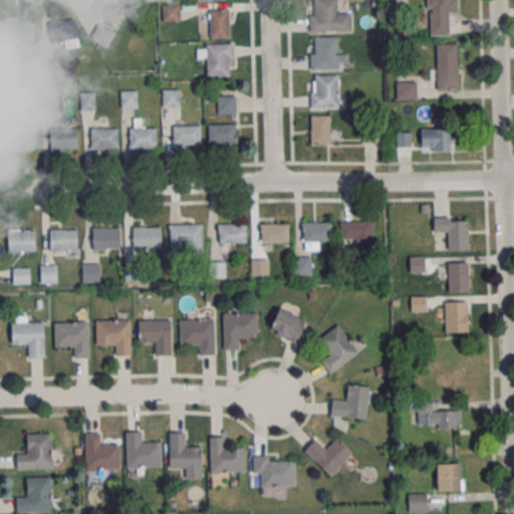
[(114,2),(115,0),(90,0),(85,9),(115,27),(126,9),(114,2)]
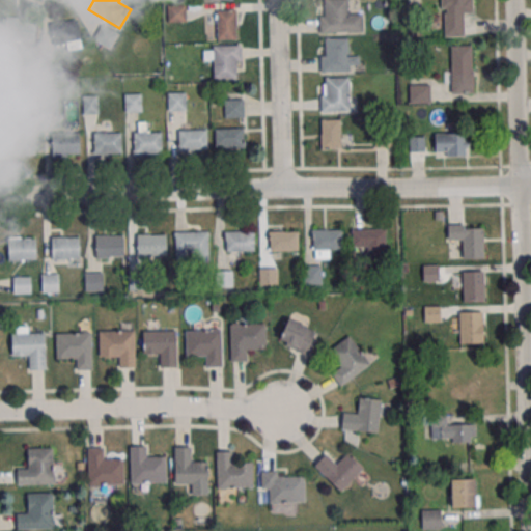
[(319,0),(320,32),(361,32),(361,9),(348,9),(347,0),(319,0)]
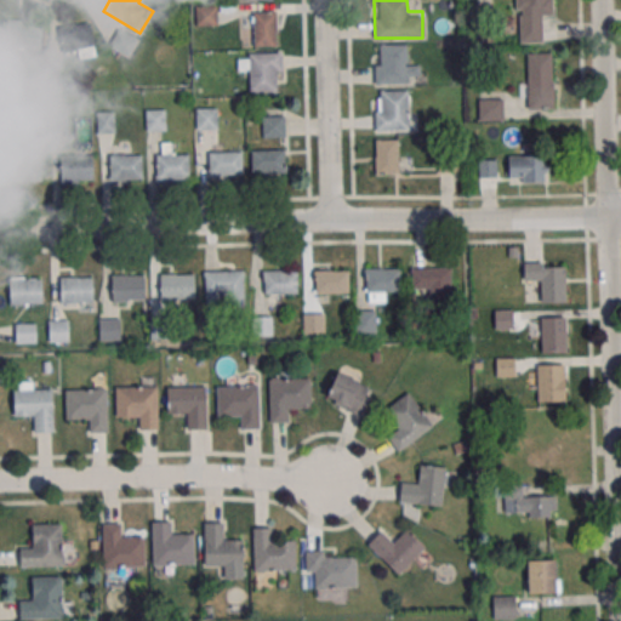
[(517,0),(518,44),(542,43),(542,17),(553,17),(552,0),(517,0)]
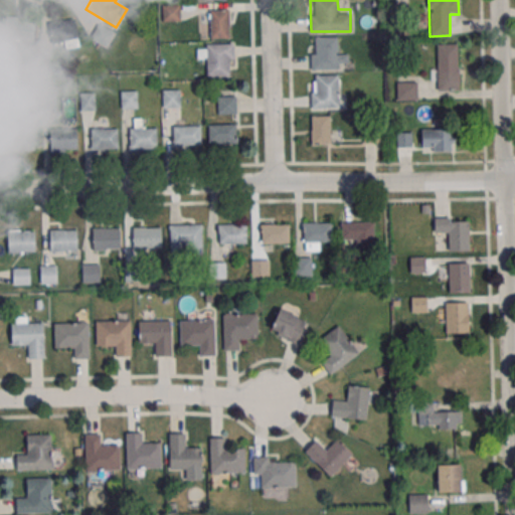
[(210,10),(210,37),(229,37),(229,10),(210,10)]
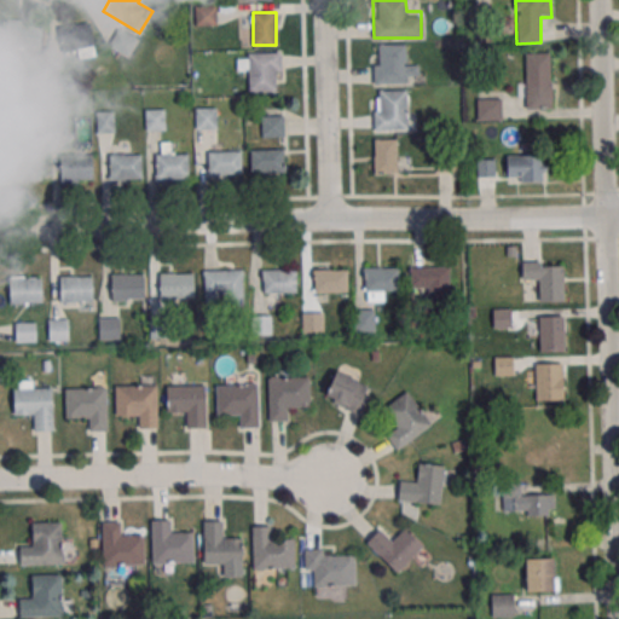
[(59,24),(61,52),(77,52),(77,57),(93,57),(93,24),(59,24)]
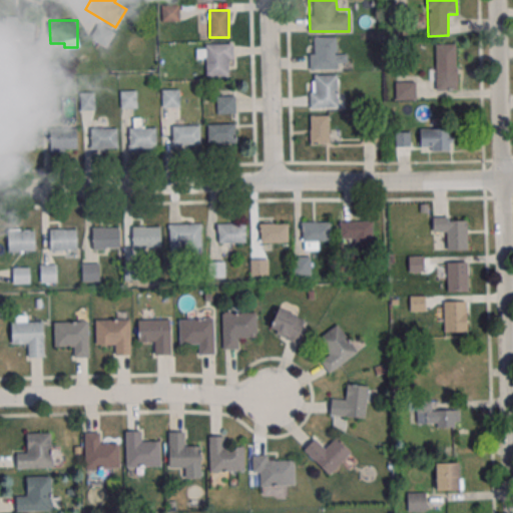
[(113,34),(98,24),(90,37),(105,47),(113,34)]
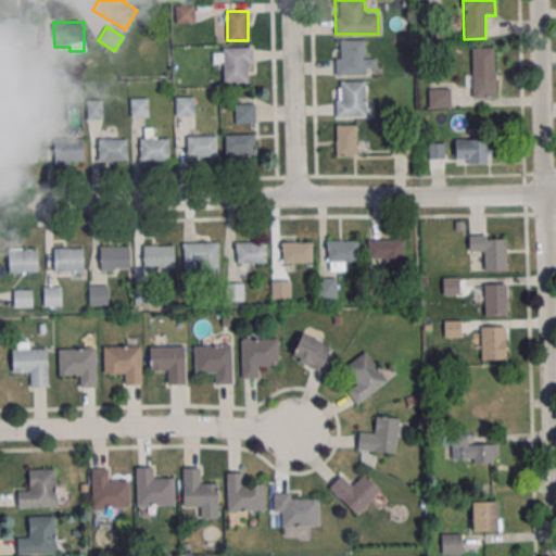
[(336,75),(375,75),(375,59),(366,59),(366,40),(336,40),(336,75)]
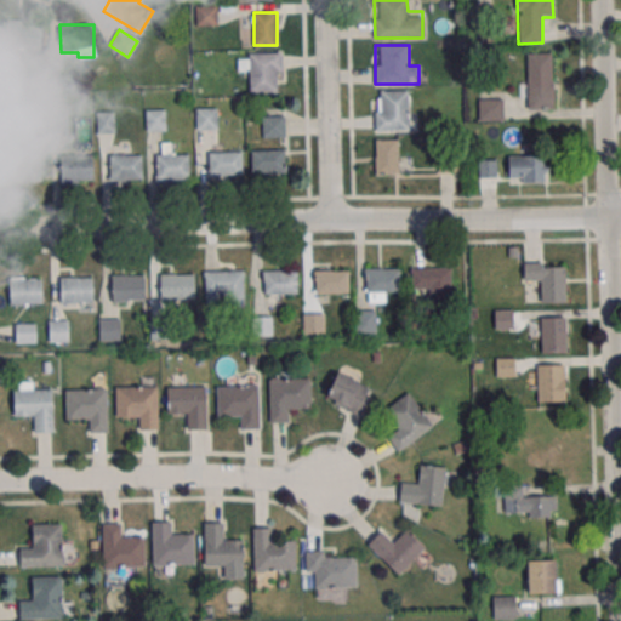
[(281,92),(281,52),(239,52),(239,75),(251,75),(251,92),(281,92)]
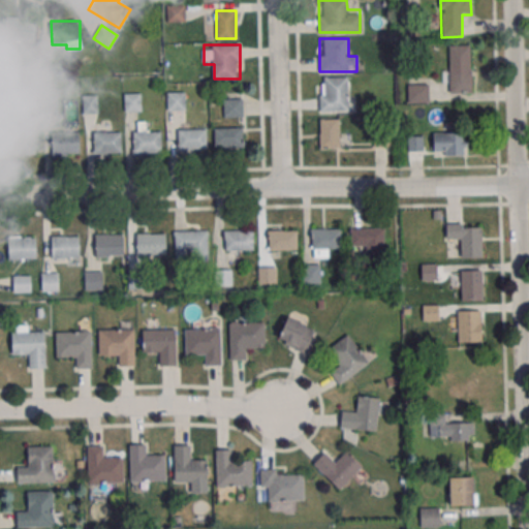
[(471,44),(449,44),(449,92),(471,92),(471,44)]
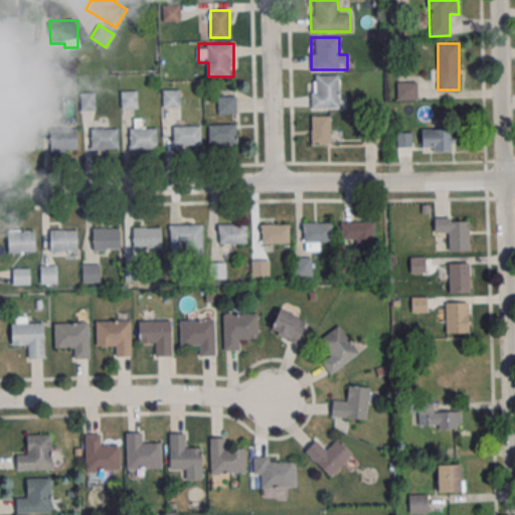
[(310,110),(346,110),(346,93),(339,93),(339,75),(310,75),(310,110)]
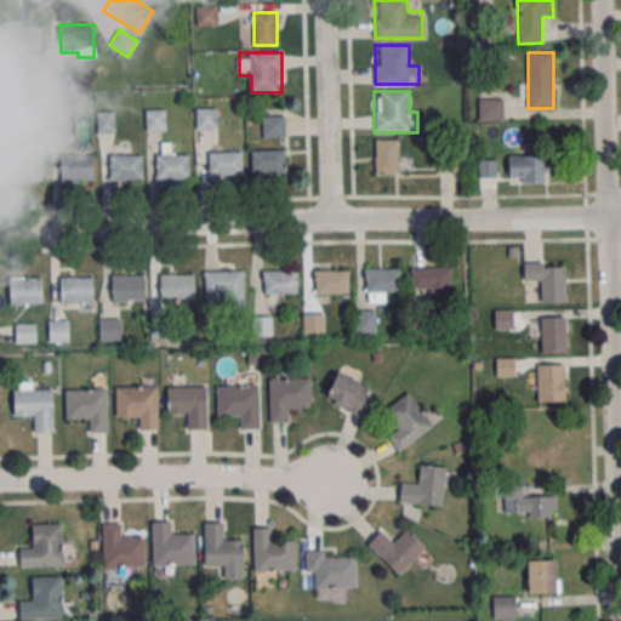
[(478,121),(502,121),(502,98),(478,98),(478,121)]
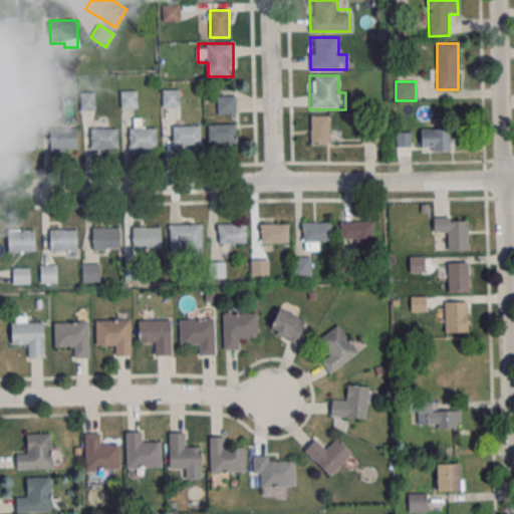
[(163,106),(181,106),(181,89),(163,89),(163,106)]
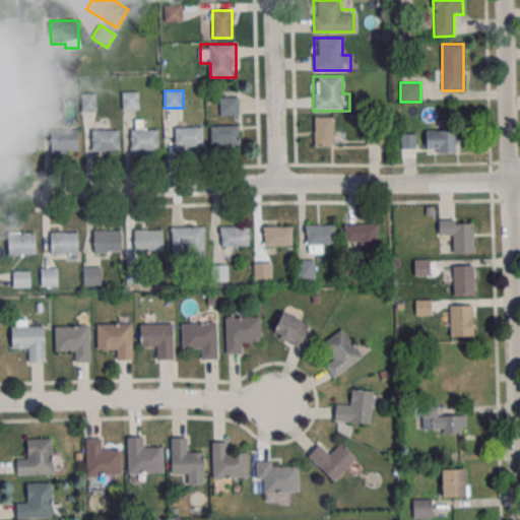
[(138,91),(122,91),(122,109),(138,109),(138,91)]
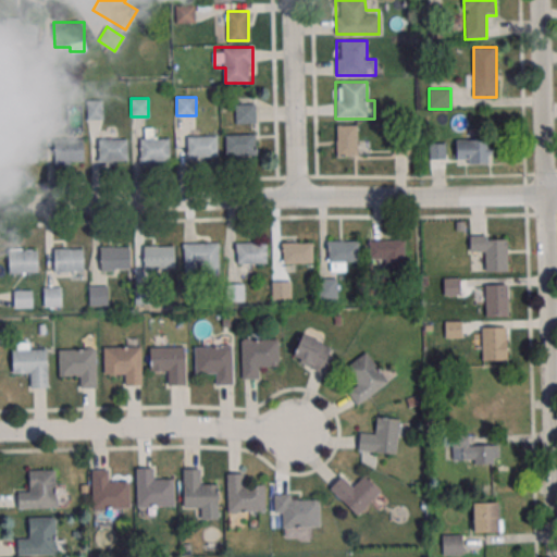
[(87,119),(103,119),(103,100),(87,100),(87,119)]
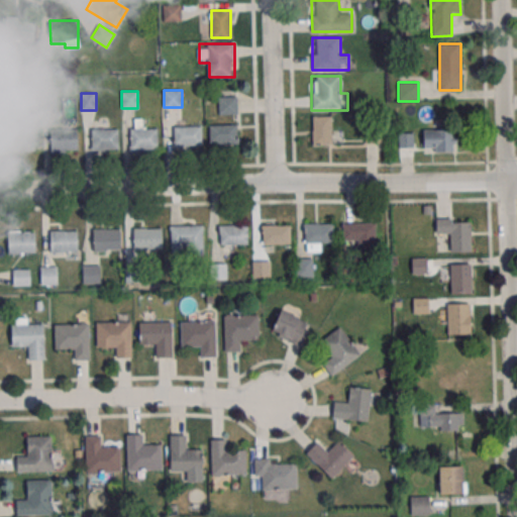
[(237,96),(218,96),(218,114),(237,114),(237,96)]
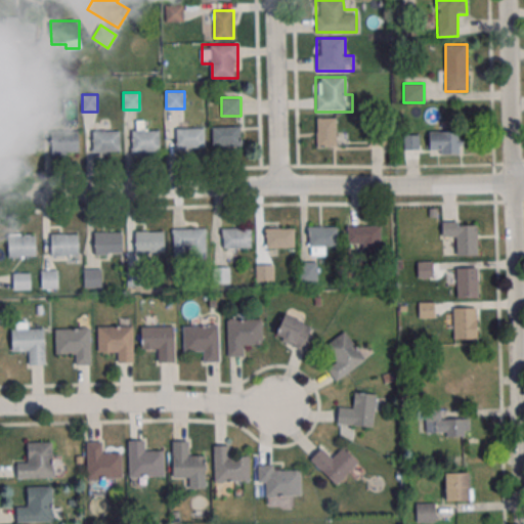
[(337,146),(336,118),(316,118),(317,146),(337,146)]
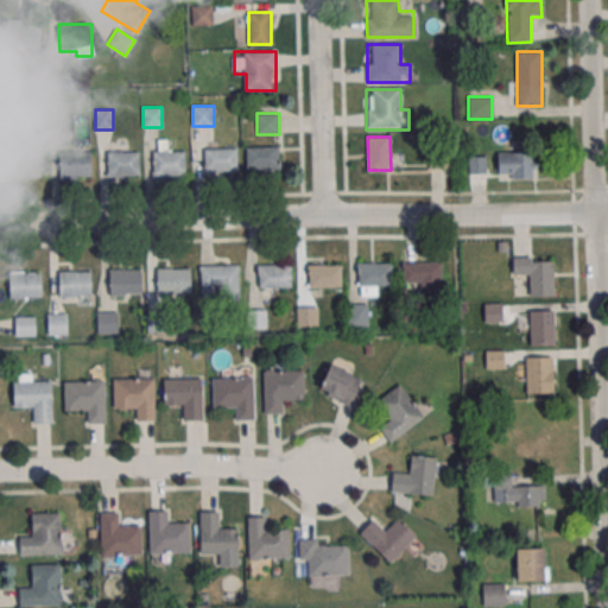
[(185,176),(185,150),(168,150),(168,141),(153,141),(153,176),(185,176)]
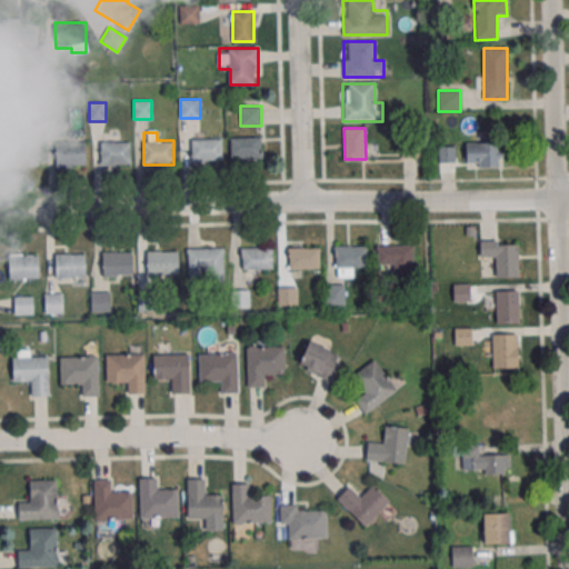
[(261,159),(261,137),(230,137),(230,159),(261,159)]
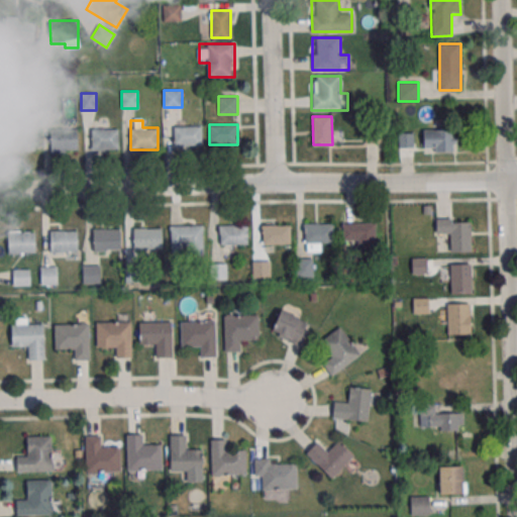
[(174,146),(202,146),(202,126),(174,126),(174,146)]
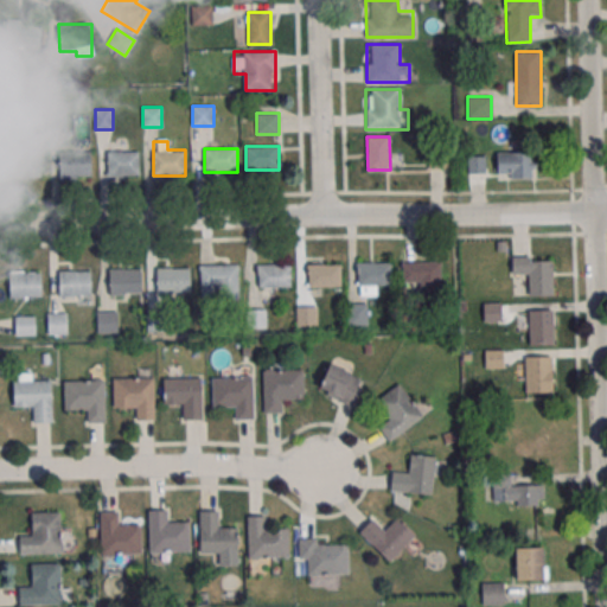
[(58,151),(58,179),(91,179),(91,151),(58,151)]
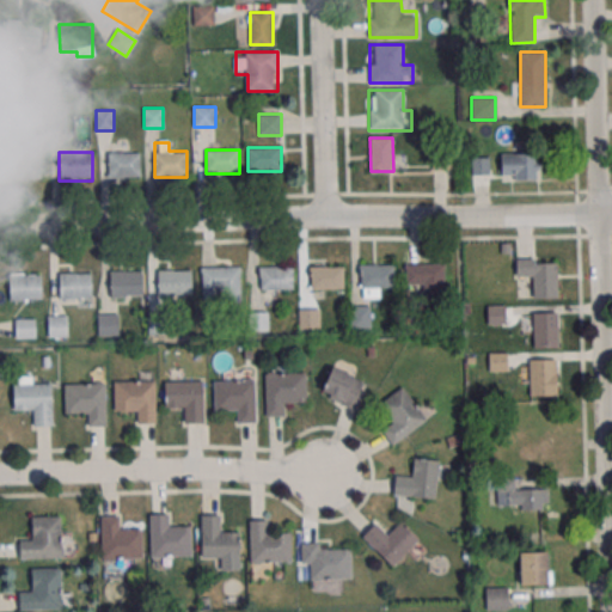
[(108,177),(140,177),(140,152),(108,152),(108,177)]
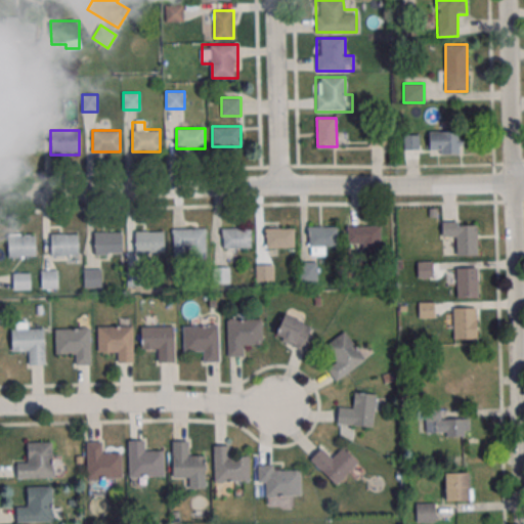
[(463,154),(463,131),(429,131),(429,154),(463,154)]
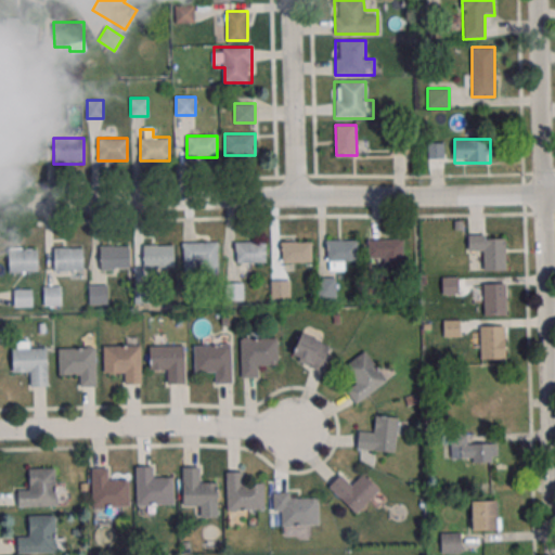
[(506,270),(506,235),(469,235),(469,252),(482,252),(482,270),(506,270)]
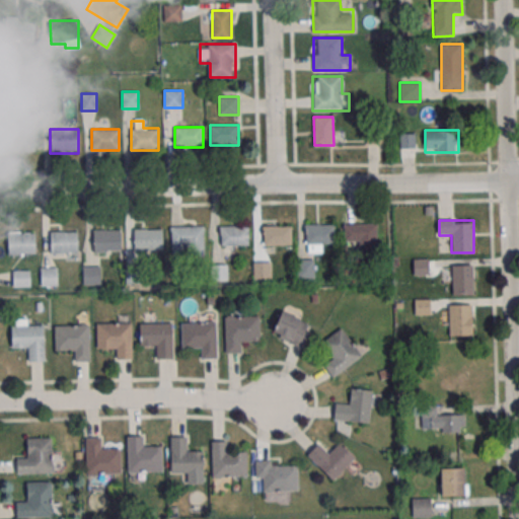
[(377,250),(377,223),(344,223),(344,242),(357,242),(357,250),(377,250)]
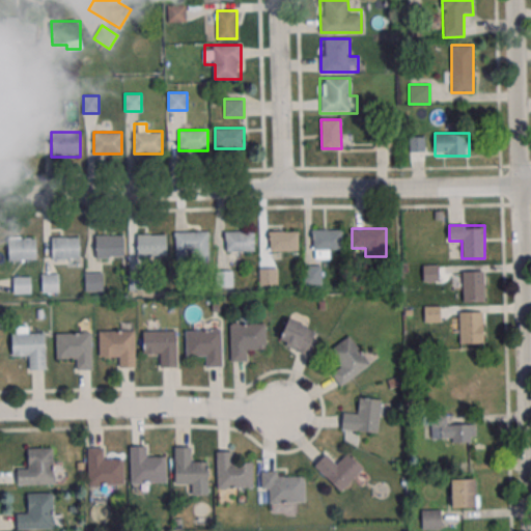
[(341,229),(313,229),(313,258),(331,258),(331,249),(341,249),(341,229)]
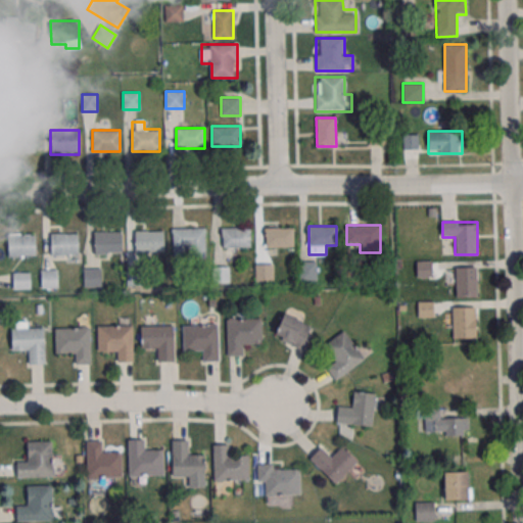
[(293,246),(293,227),(265,227),(265,246),(293,246)]
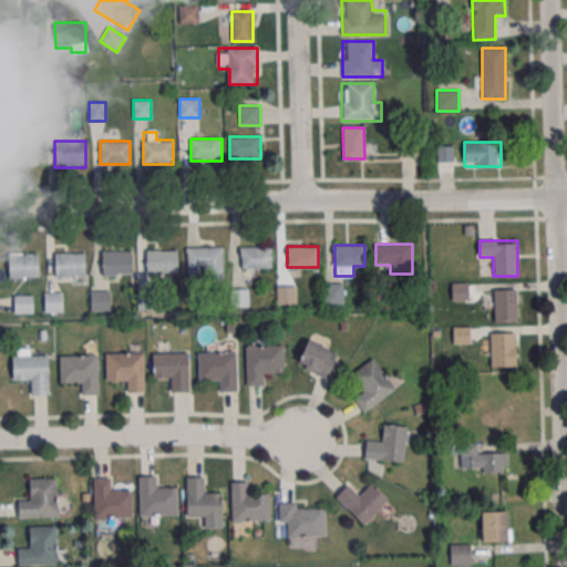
[(223,247),(187,247),(187,268),(208,268),(208,279),(223,279),(223,247)]
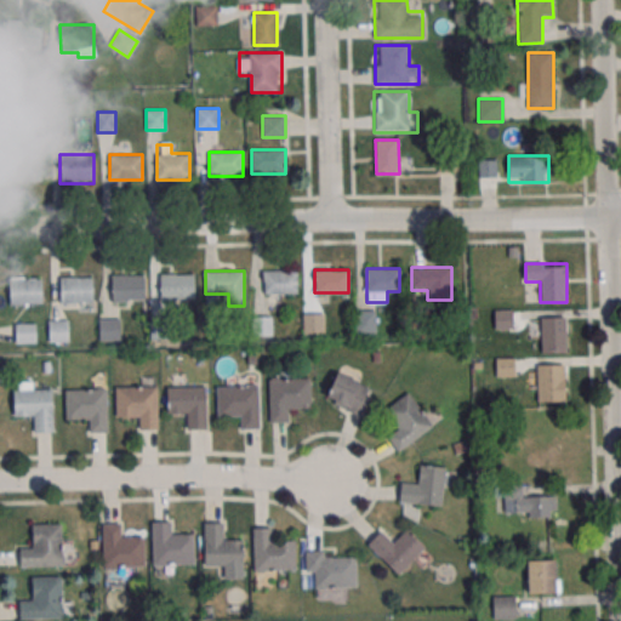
[(265,294),(298,294),(298,271),(265,271),(265,294)]
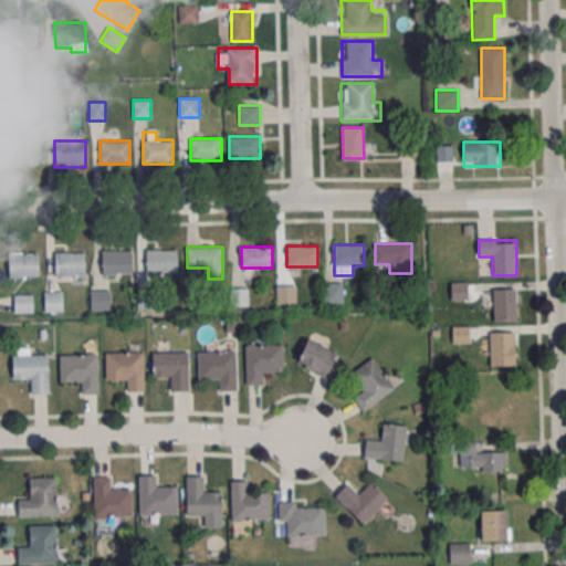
[(178,273),(178,249),(138,249),(138,273),(178,273)]
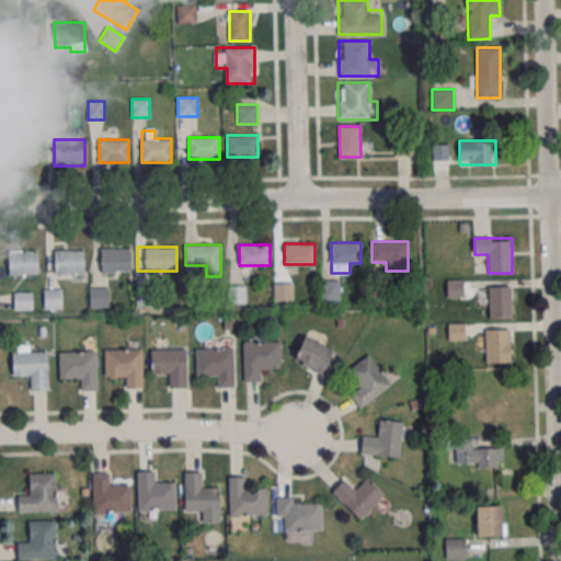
[(130,272),(130,249),(101,249),(101,272),(130,272)]
